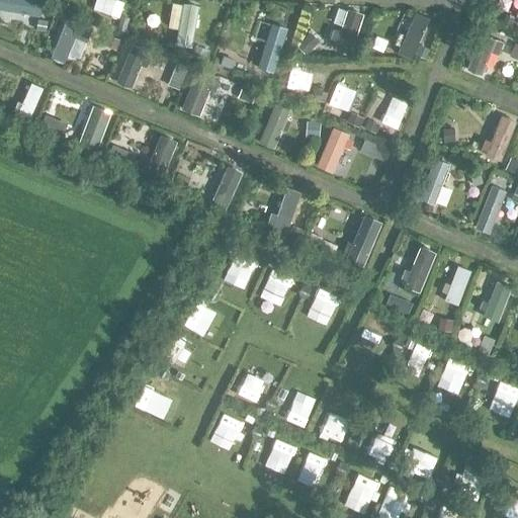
[(335,30),(332,40),(339,44),(337,52),(351,57),(364,17),(349,11),(343,33),(335,30)]
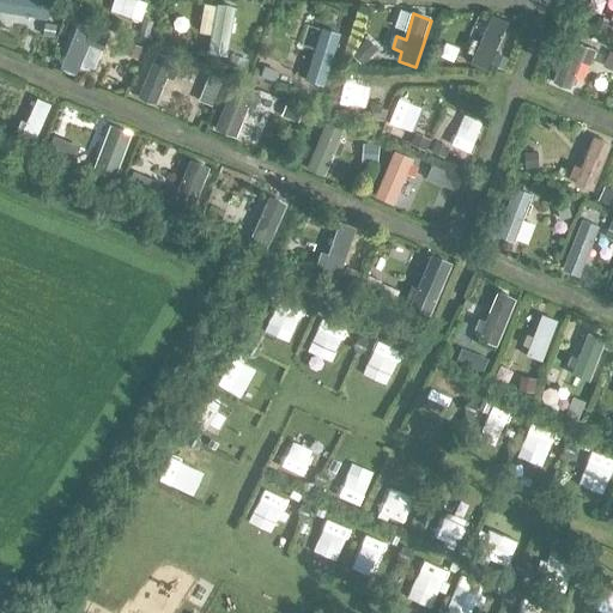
[(473,59),(471,65),(487,73),(510,24),(492,17),(480,42),(474,40),(467,55),(473,59)]
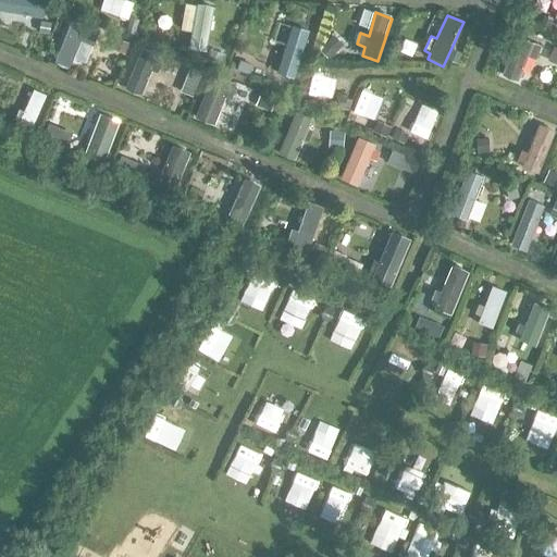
[(94,46),(99,31),(73,20),(56,62),(70,67),(74,58),(81,41),(94,46)]
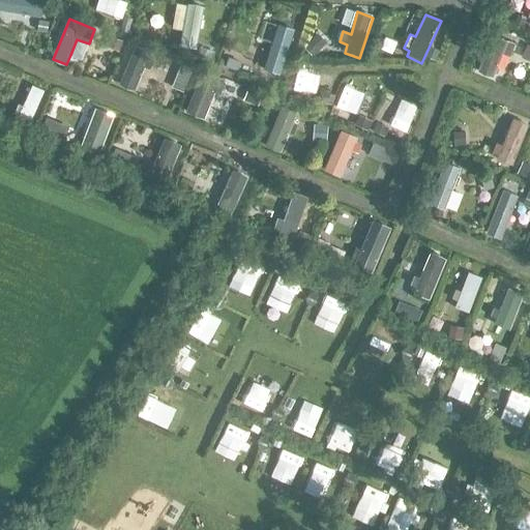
[(199,47),(198,19),(173,19),(174,47),(199,47)]
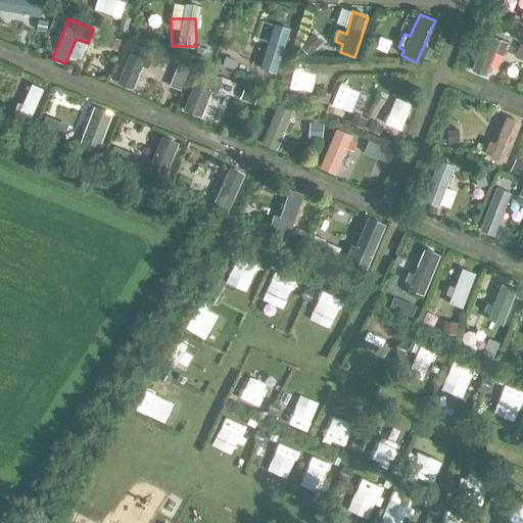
[(497,55),(504,58),(510,44),(487,35),(472,72),(487,79),(497,55)]
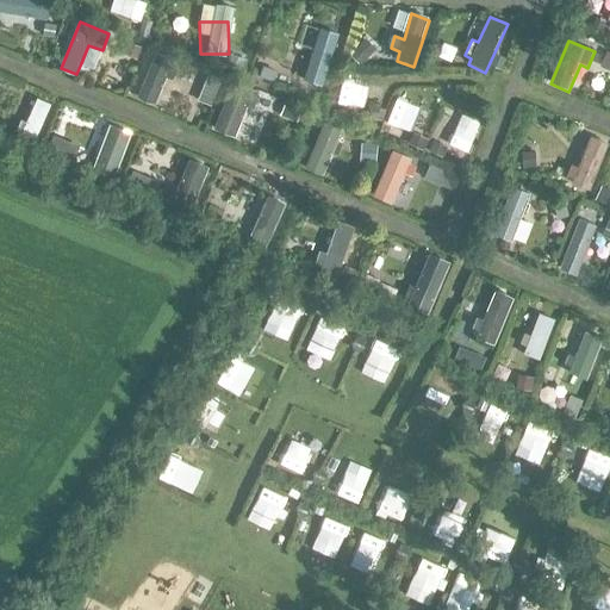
[(139,57),(142,49),(128,43),(125,51),(139,57)]
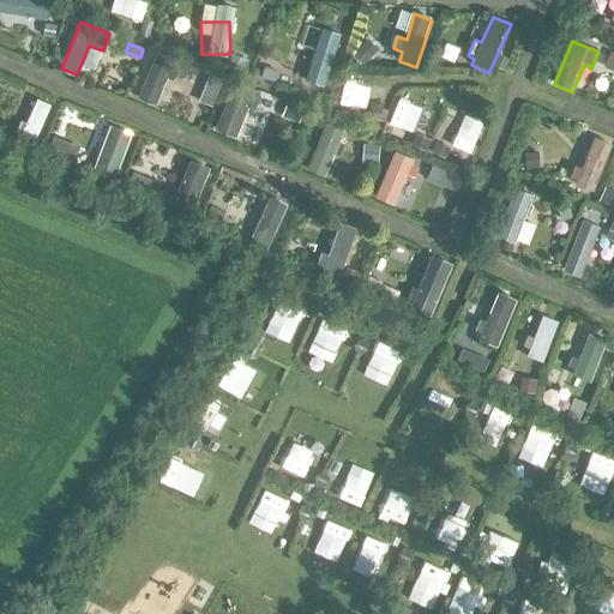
[(137,96),(155,104),(167,77),(173,79),(176,70),(172,67),(174,61),(156,53),(137,96)]
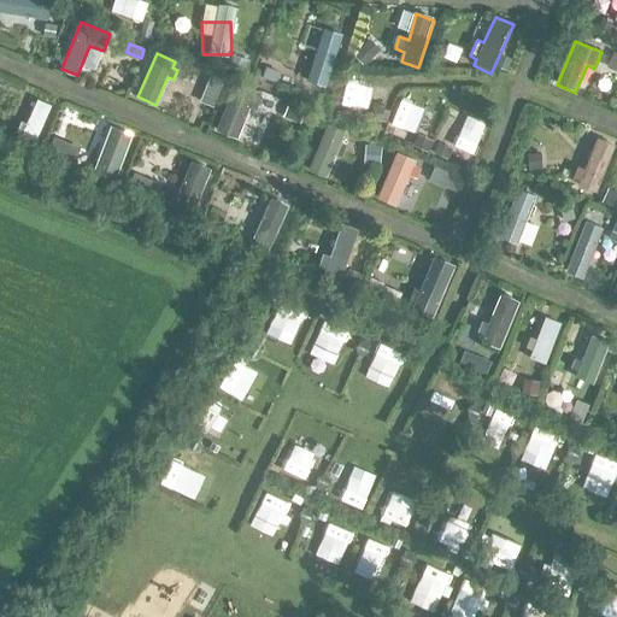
[(103,87),(106,70),(88,65),(83,82),(103,87)]
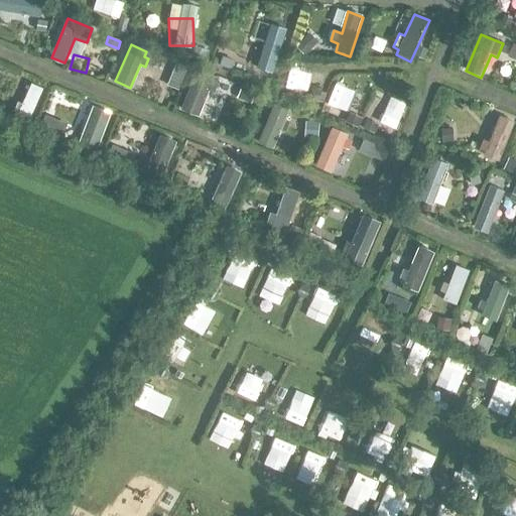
[(187,68),(176,63),(173,72),(184,76),(187,68)]
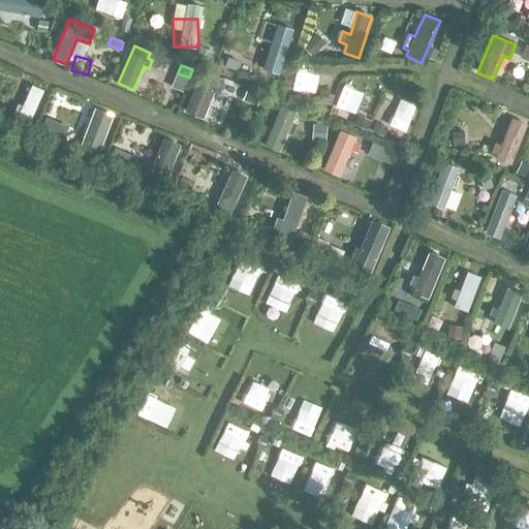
[(186,114),(205,121),(216,94),(221,97),(226,85),(220,82),(221,80),(203,72),(186,114)]
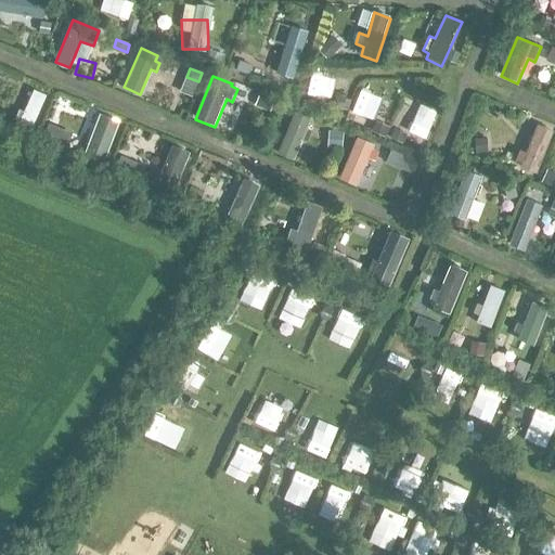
[(48,97),(34,90),(33,90),(24,112),(16,110),(12,119),(20,123),(17,127),(31,133),(48,97)]
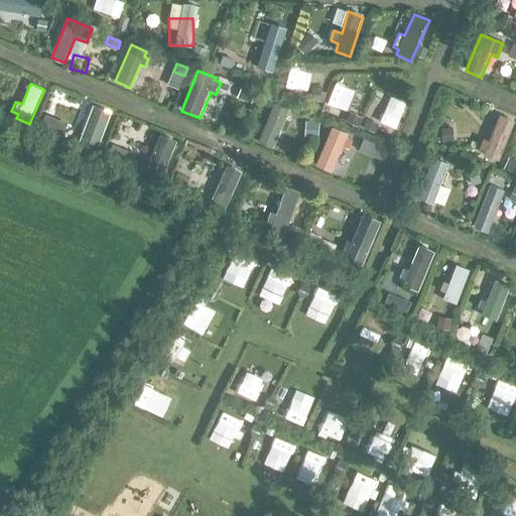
[(321,92),(323,89),(312,87),(309,101),(319,103),(321,92)]
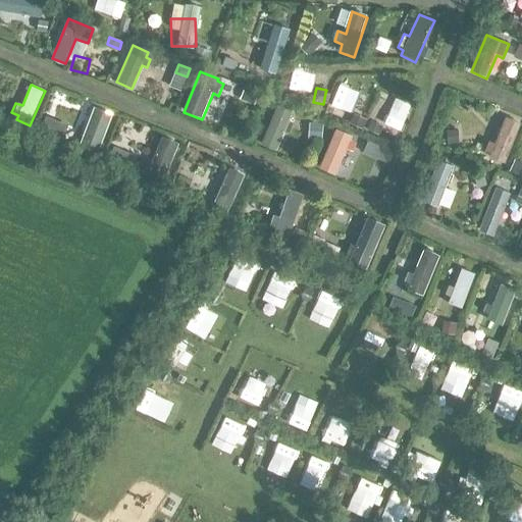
[(258,96),(244,91),(241,99),(256,104),(258,96)]
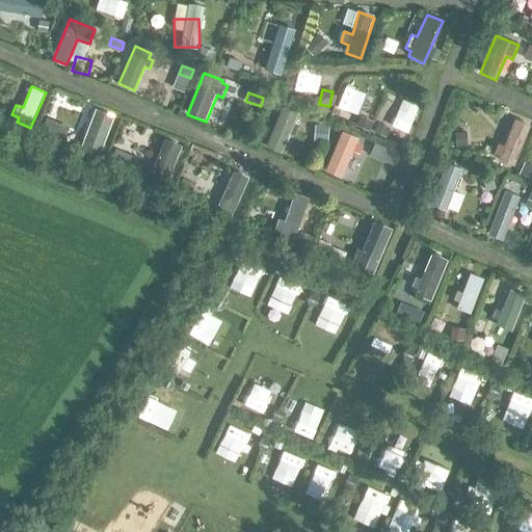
[(343,102),(337,115),(354,124),(362,110),(343,102)]
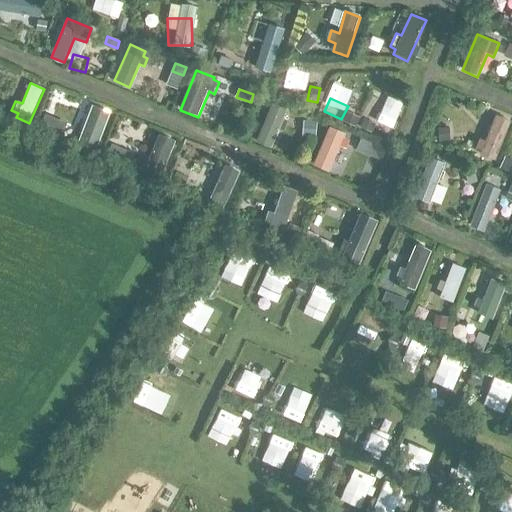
[(74,124),(78,110),(48,102),(44,117),(74,124)]
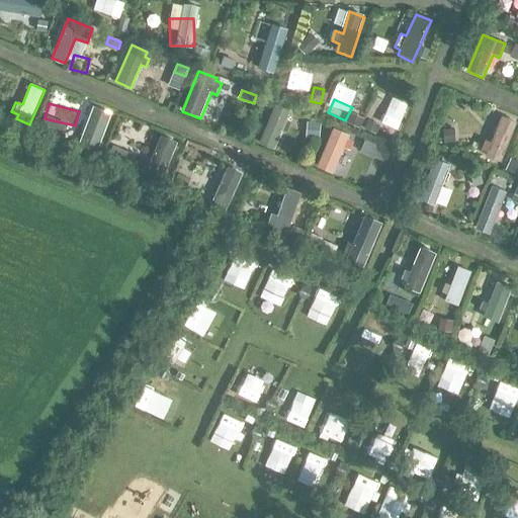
[(275,150),(286,123),(290,111),(276,105),(260,144),(275,150)]
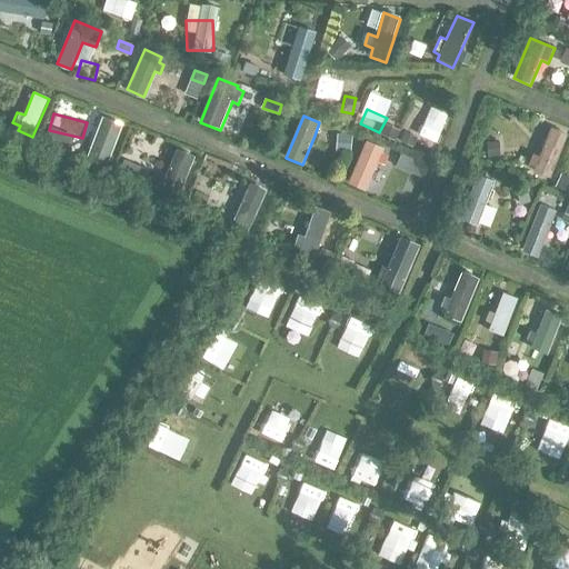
[(568,136),(568,133),(552,128),(540,159),(528,155),(522,168),(552,179),(568,136)]
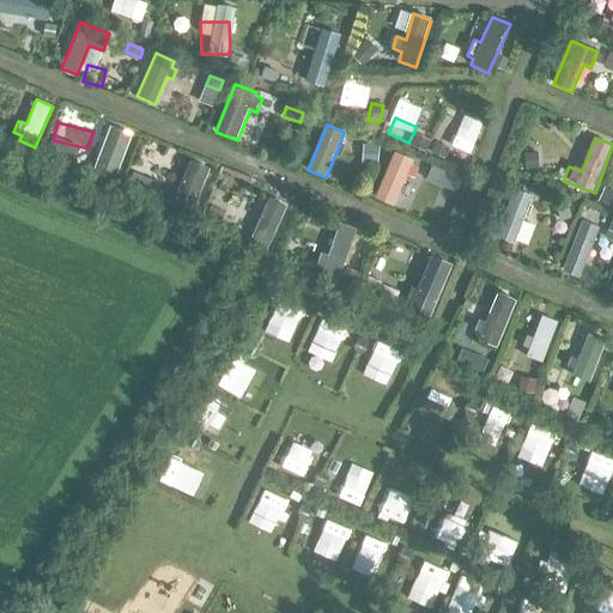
[(450,147),(435,141),(431,152),(445,158),(450,147)]
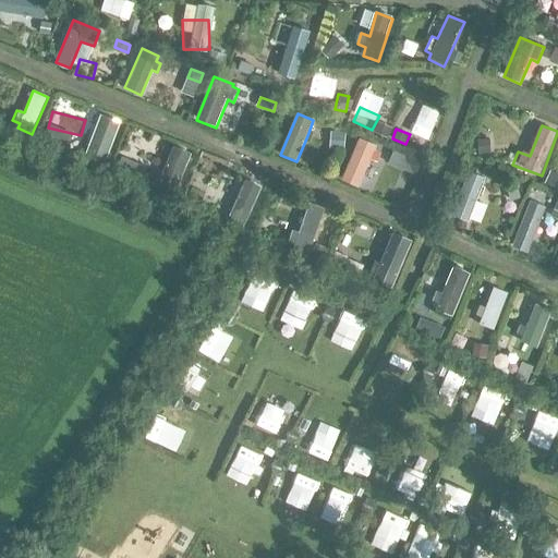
[(346,147),(347,132),(330,131),(329,146),(346,147)]
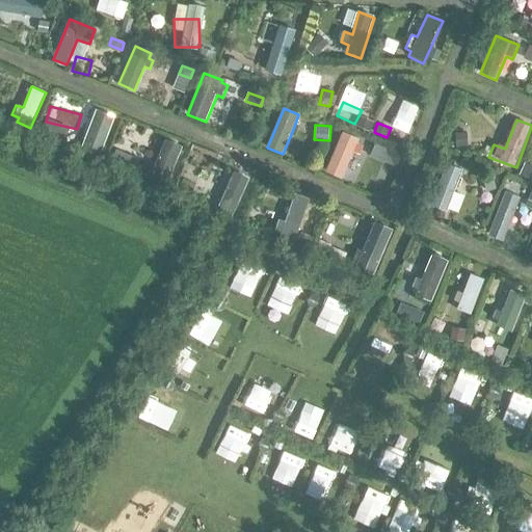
[(70,150),(72,136),(53,135),(52,148),(70,150)]
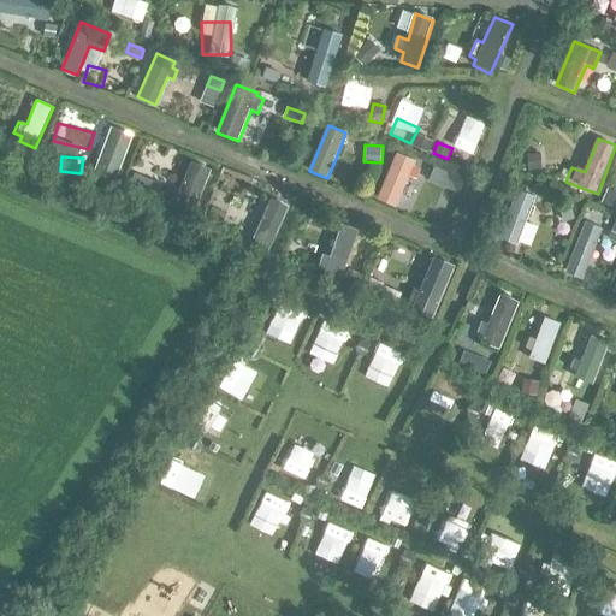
[(404,206),(416,176),(421,161),(406,157),(390,200),(404,206)]
